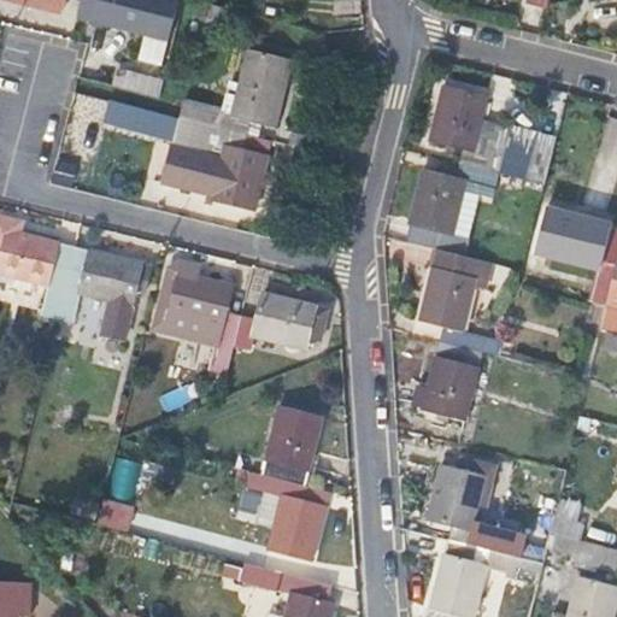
[(18,0),(64,11),(66,0),(82,0),(83,0),(18,0)]
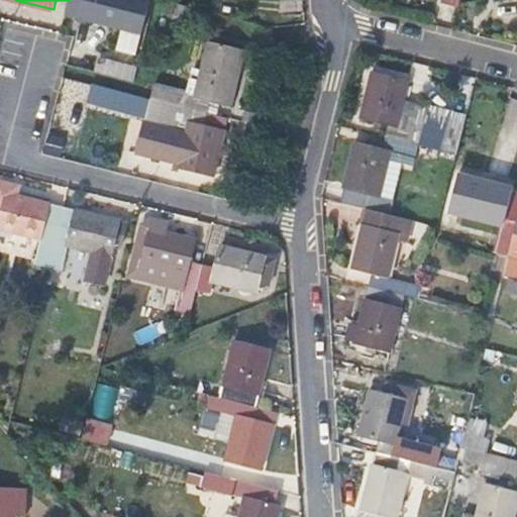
[(70,0),(67,12),(78,15),(78,18),(123,29),(117,52),(136,57),(150,1),(149,0),(70,0)]
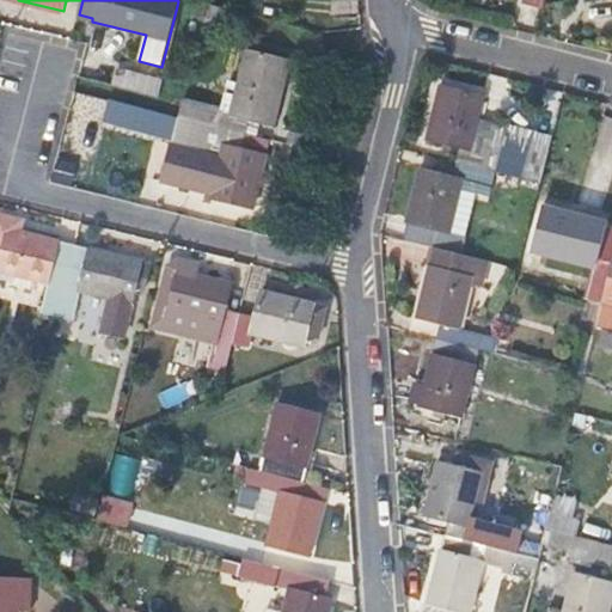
[(179,118),(245,135),(249,120),(275,127),(292,61),(250,51),(242,84),(230,81),(224,106),(184,97),(179,118)]
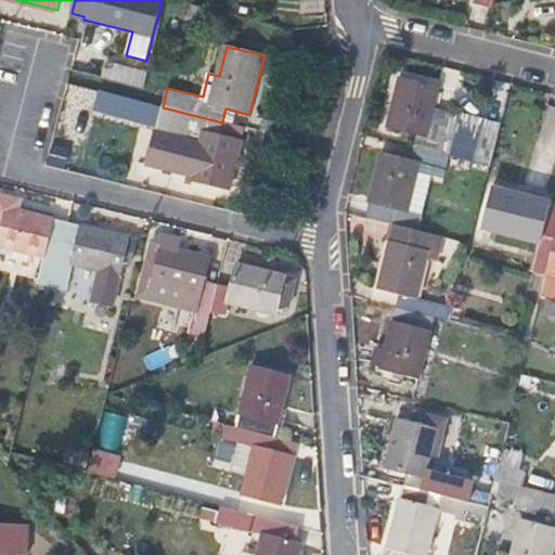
[(100,78),(139,86),(142,69),(103,61),(100,78)]
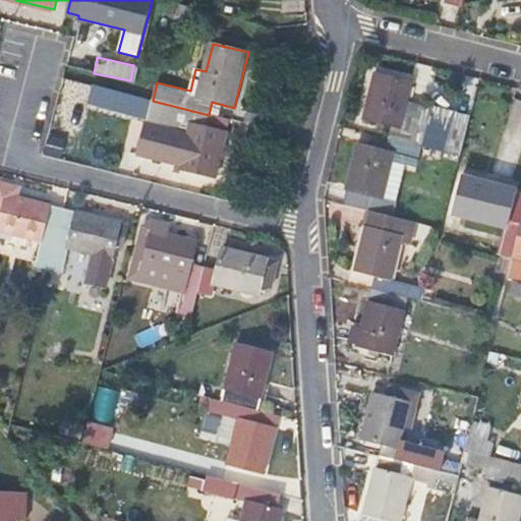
[(365,118),(401,127),(408,100),(411,83),(375,74),(365,118)]
